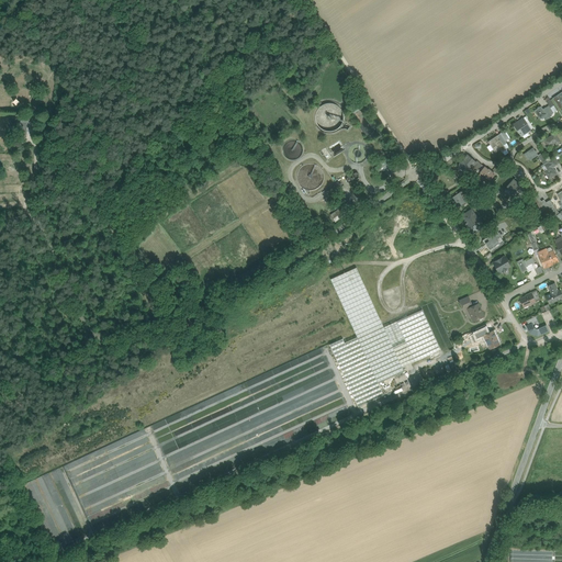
[(561,91),(552,99),(560,109),(561,107),(561,101),(561,100),(561,91)]
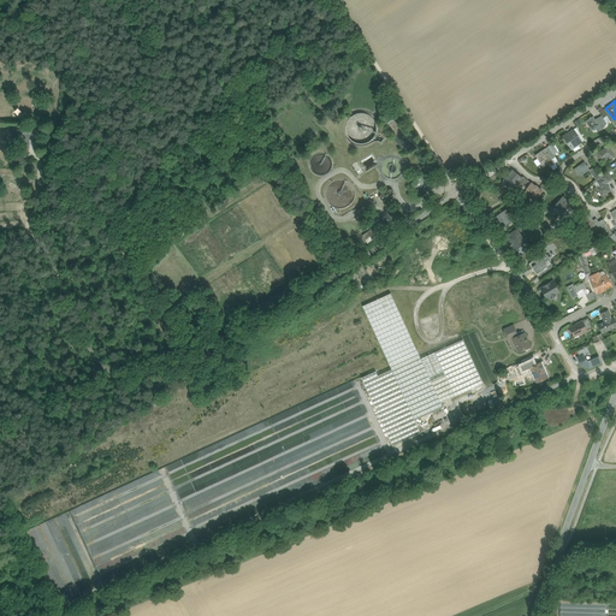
[(598,118),(596,114),(587,120),(596,130),(599,126),(603,131),(610,126),(602,116),(598,118)]
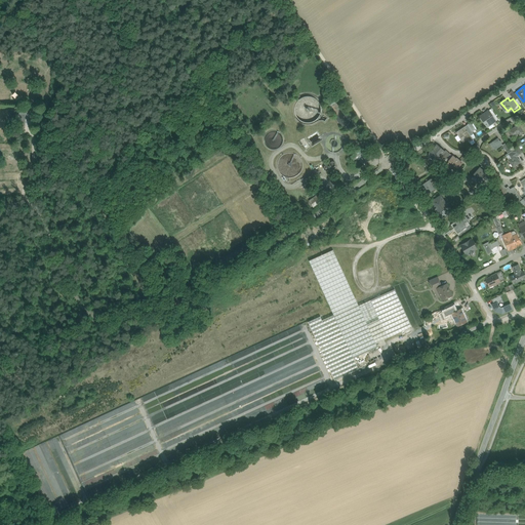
[(19,114),(13,114),(13,126),(25,126),(25,119),(19,119),(19,114)]
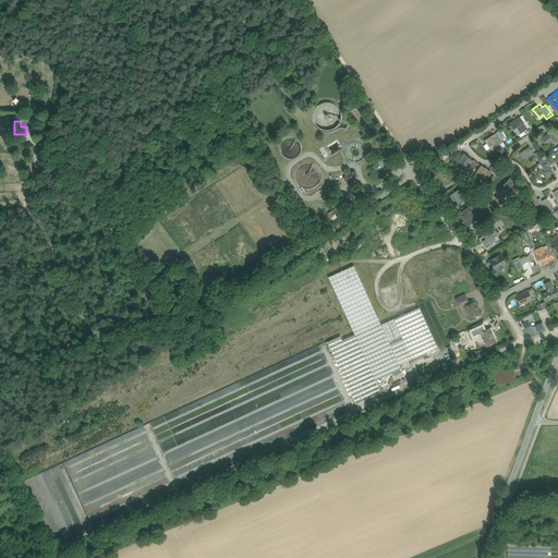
[(522,122),(512,129),(517,136),(528,130),(522,122)]
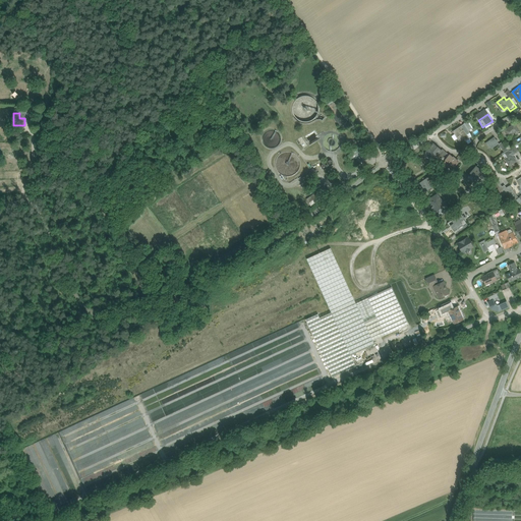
[(468,121),(454,129),(460,138),(461,138),(465,136),(467,140),(470,138),(466,131),(468,131),(466,127),(470,125),(468,121)]
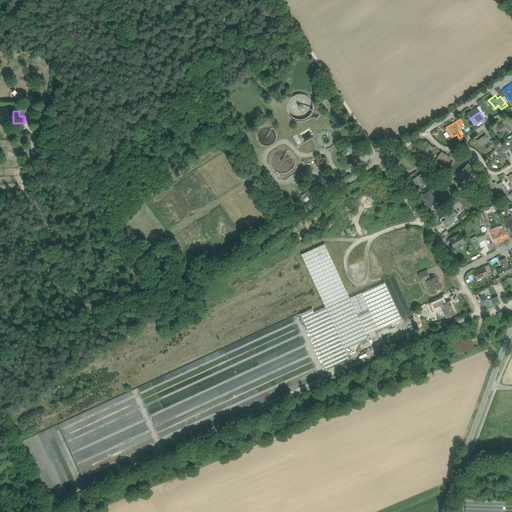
[(505,122),(495,128),(499,134),(508,129),(505,122)]
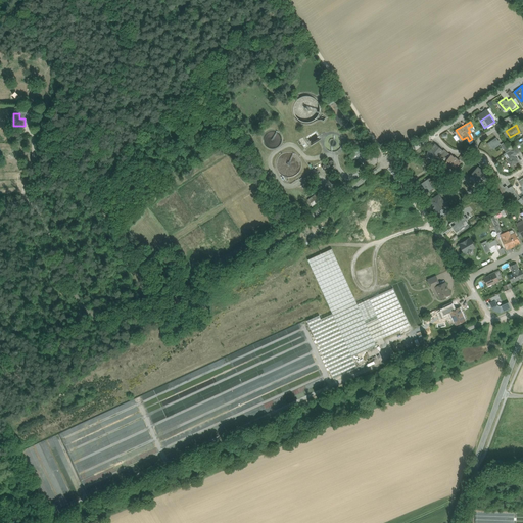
[(498,137),(491,141),(494,146),(502,142),(498,137)]
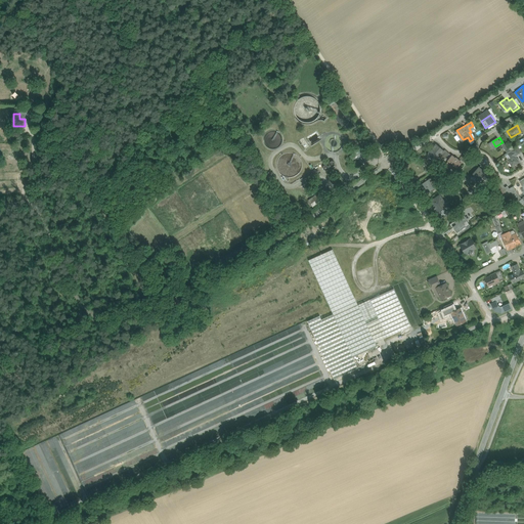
[(435,161),(443,151),(436,144),(428,154),(435,161)]
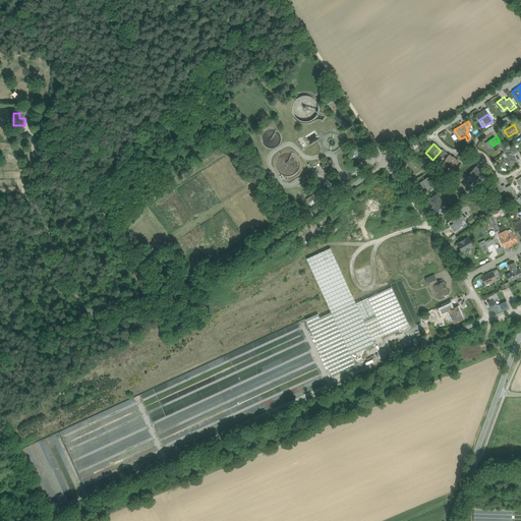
[(367,159),(359,147),(353,151),(355,156),(360,163),(367,159)]
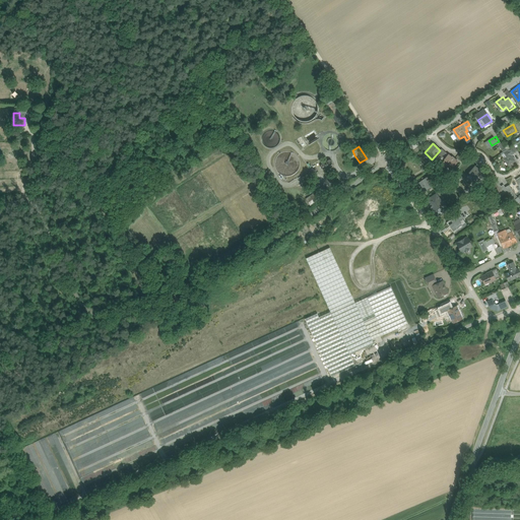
[(503,157),(508,166),(515,161),(512,155),(515,152),(511,146),(503,151),(506,155),(503,157)]
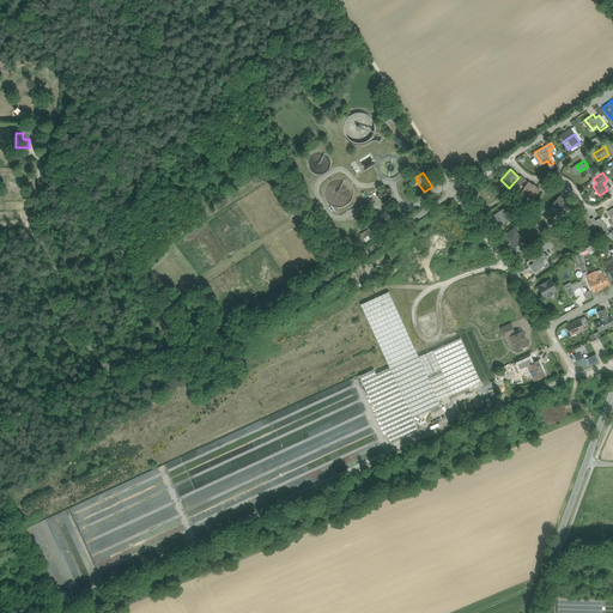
[(539,192),(528,182),(525,188),(534,196),(539,192)]
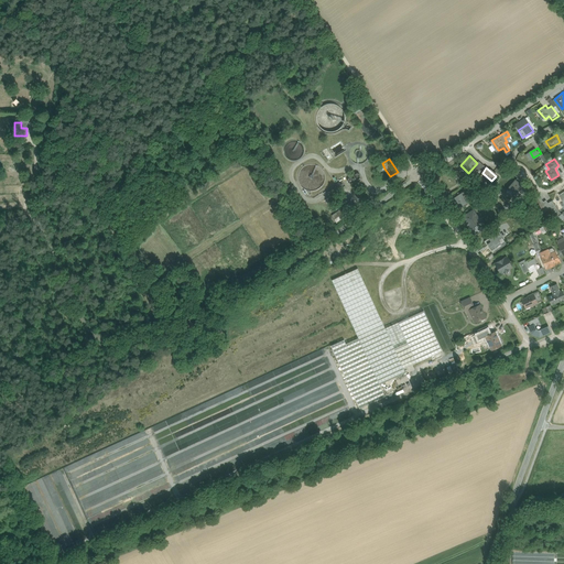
[(506,186),(519,197),(525,187),(512,177),(506,186)]
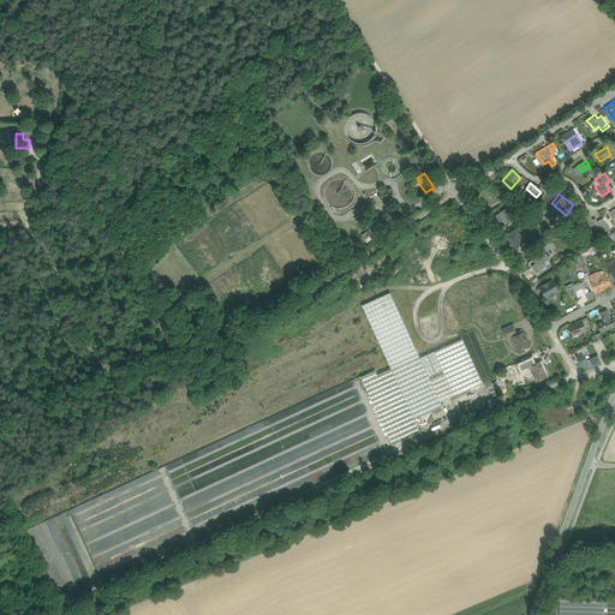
[(500,228),(513,219),(506,209),(493,219),(500,228)]
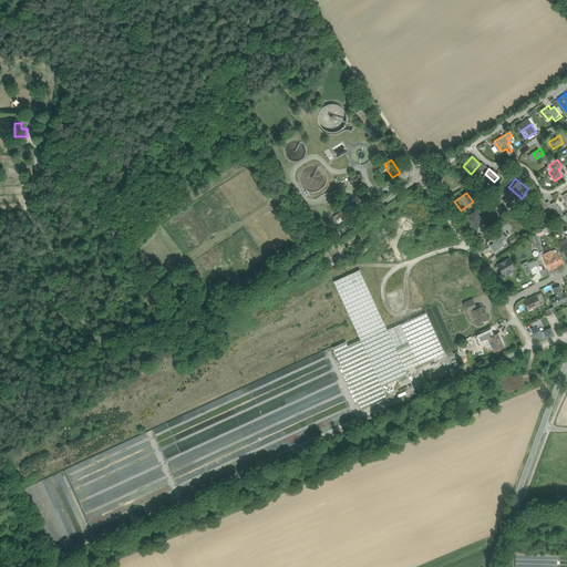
[(543,196),(536,200),(545,215),(554,209),(548,200),(546,202),(543,196)]
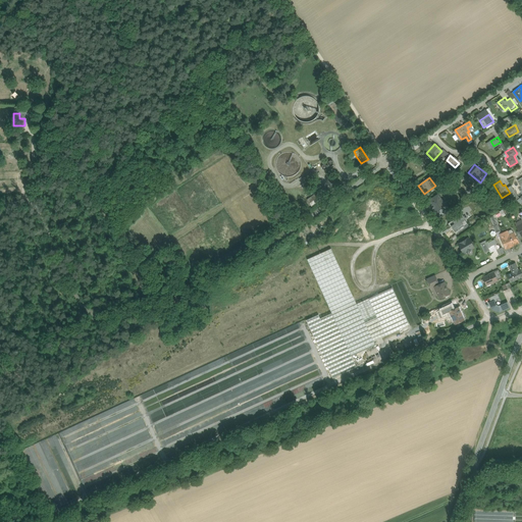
[(324,188),(307,200),(312,206),(328,195),(324,188)]
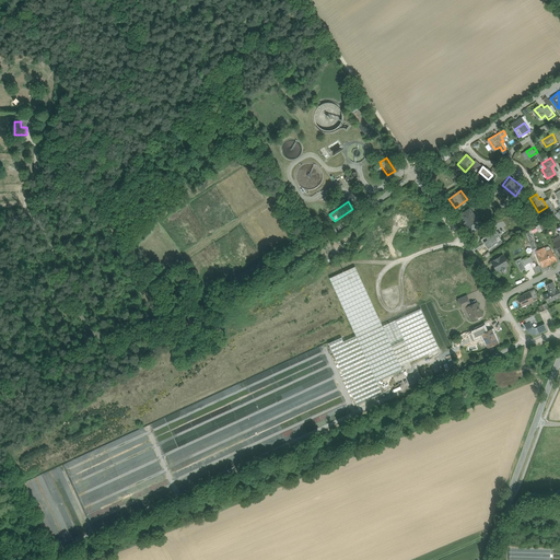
[(476,222),(471,214),(463,219),(468,226),(476,222)]
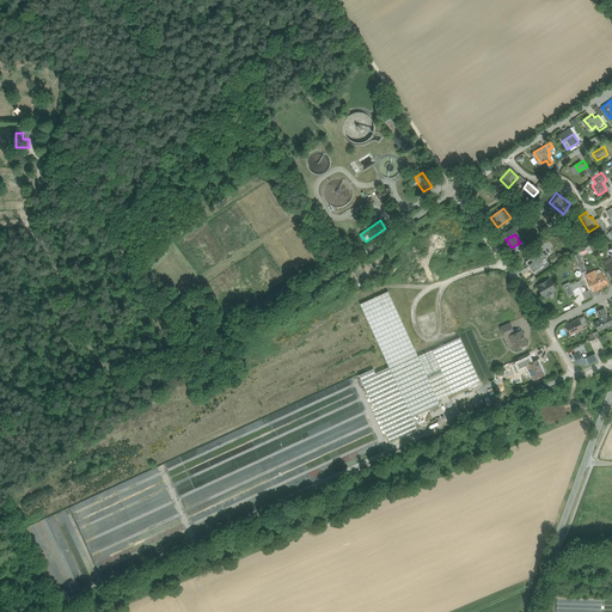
[(530,264),(534,271),(548,262),(544,257),(549,254),(545,249),(533,257),(534,261),(530,264)]
